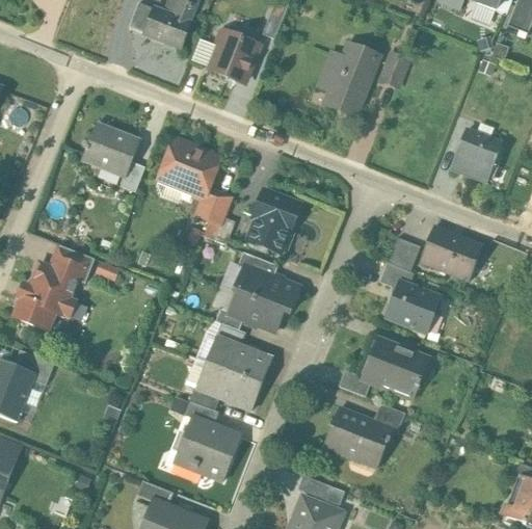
[(170,0),(166,9),(156,6),(140,0),(131,24),(147,30),(147,31),(183,45),(192,20),(200,0),(170,0)]
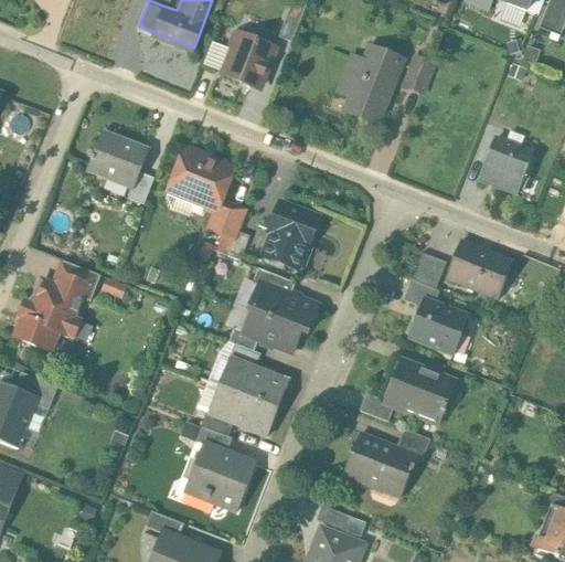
[(292,0),(279,35),(292,40),(307,3),(299,0),(292,0)]
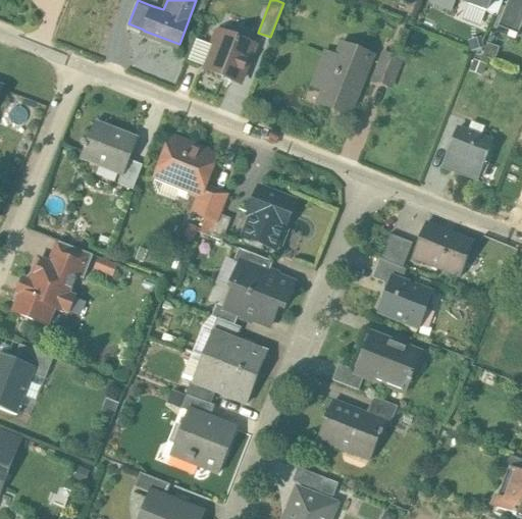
[(469,0),(468,2),(486,9),(489,0),(469,0)]
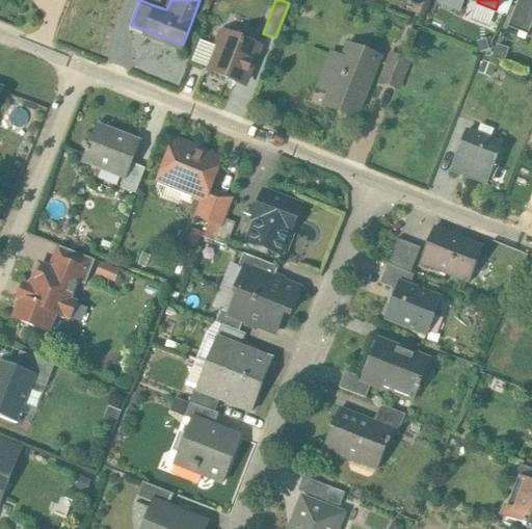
[(499,0),(496,9),(507,14),(512,0),(499,0)]
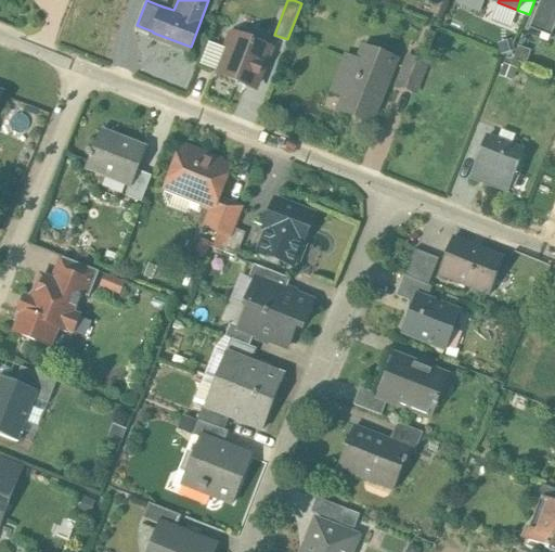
[(539,0),(529,27),(550,35),(554,22),(554,0),(539,0)]
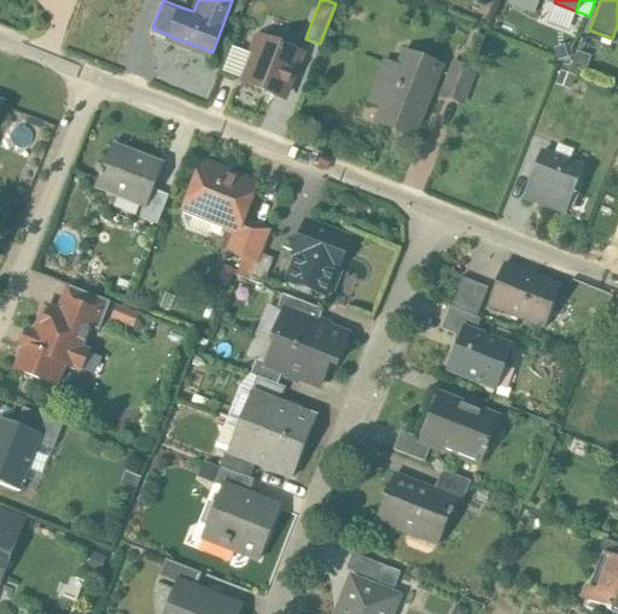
[(280,37),(266,31),(257,35),(252,46),(255,52),(244,80),(264,88),(264,86),(285,94),(302,51),(283,44),(280,37)]
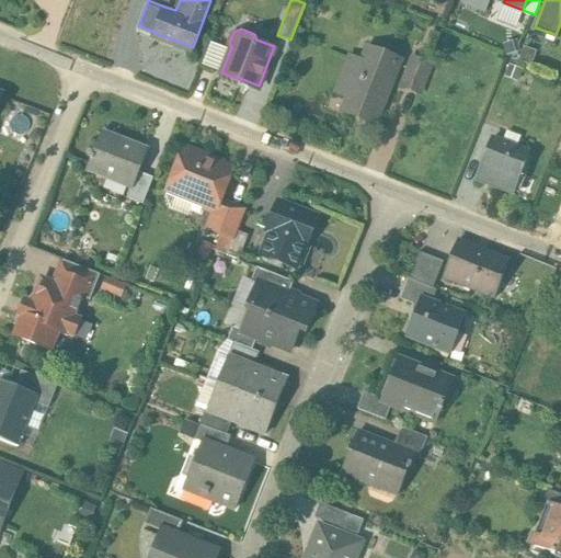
[(364,60),(350,55),(336,90),(350,95),(344,109),(374,121),(399,58),(369,46),(364,60)]
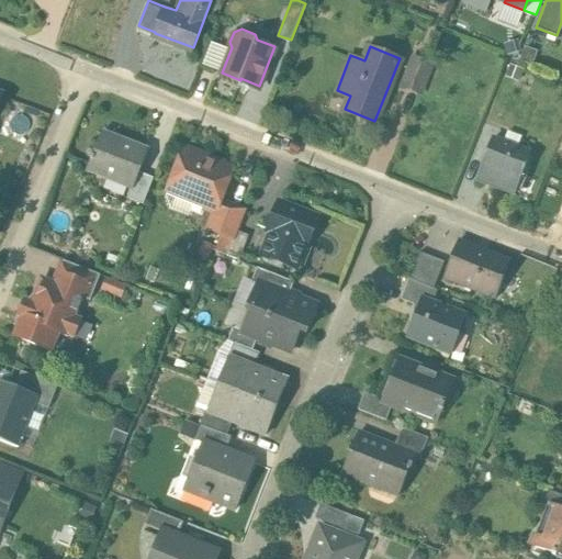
[(430,63),(414,56),(404,84),(419,89),(430,63)]
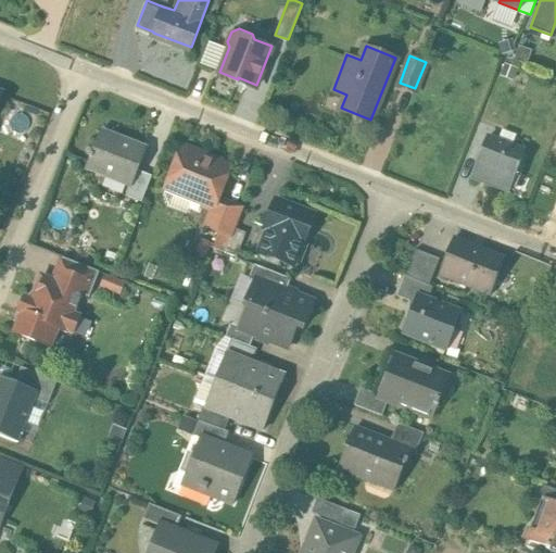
[(150,146),(104,128),(89,165),(109,174),(110,171),(135,180),(136,180),(141,167),(150,146)]
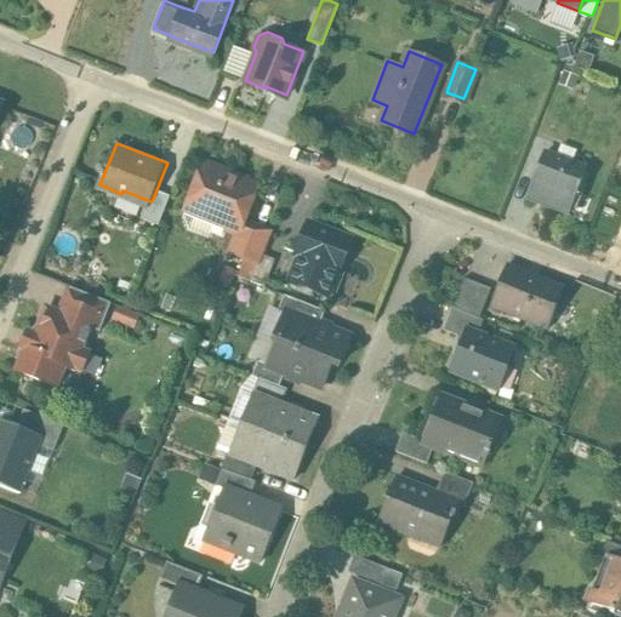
[(587,164),(545,148),(527,198),(568,213),(587,164)]
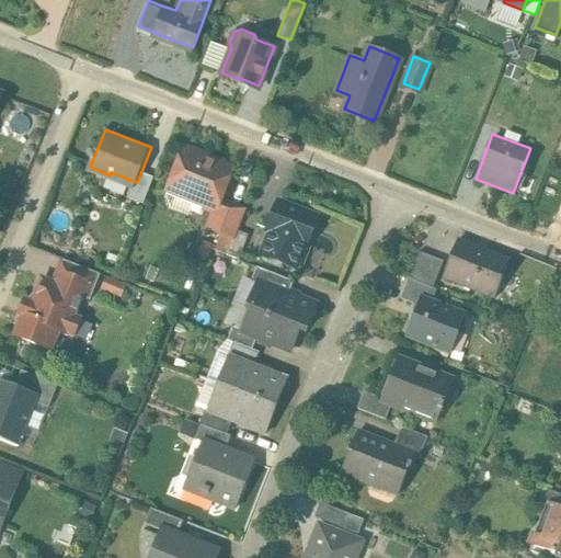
[(207,154),(185,145),(174,170),(181,173),(174,190),(215,206),(216,206),(220,196),(231,168),(205,157),(207,154)]
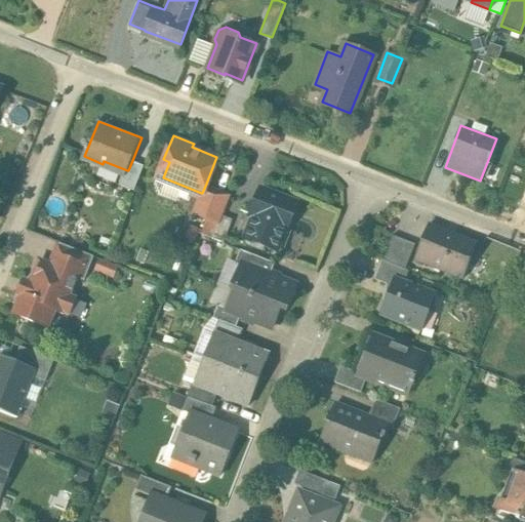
[(127,170),(124,181),(135,185),(144,163),(133,158),(128,170),(127,170)]
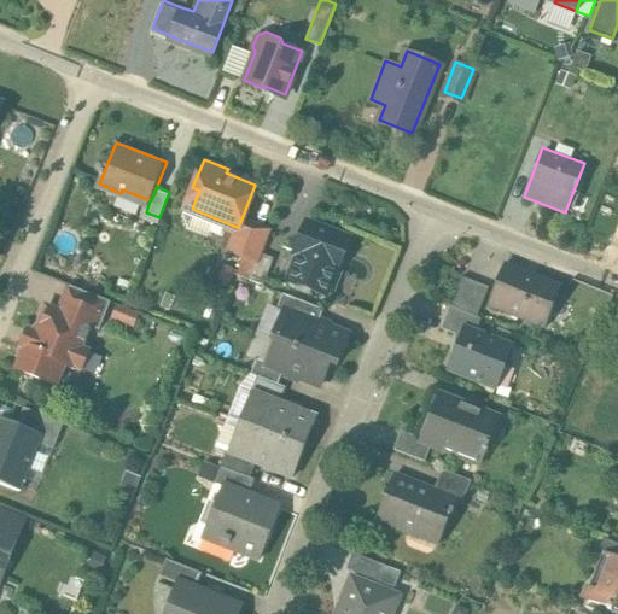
[(269,227),(243,216),(238,227),(237,227),(228,249),(256,259),(260,251),(269,227)]
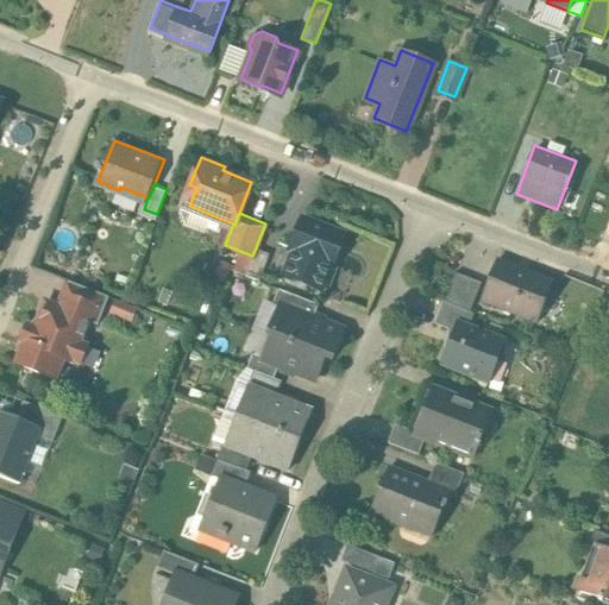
[(345,233),(302,216),(290,247),(294,249),(284,273),(321,289),(322,285),(326,287),(334,266),(331,265),(331,263),(333,264),(345,233)]
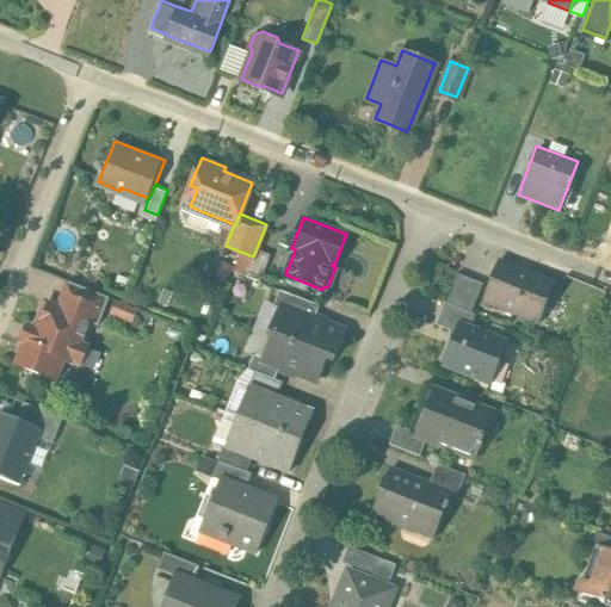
[(253,256),(247,274),(260,280),(271,253),(257,248),(253,256)]
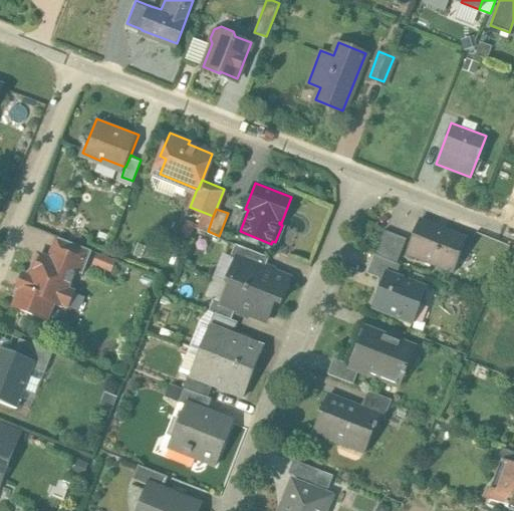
[(469,236),(421,217),(408,251),(456,270),(469,236)]
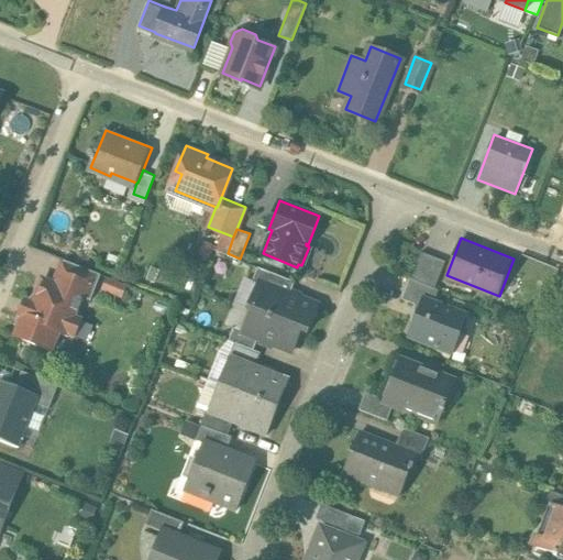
[(446,259),(421,249),(410,277),(435,287),(446,259)]
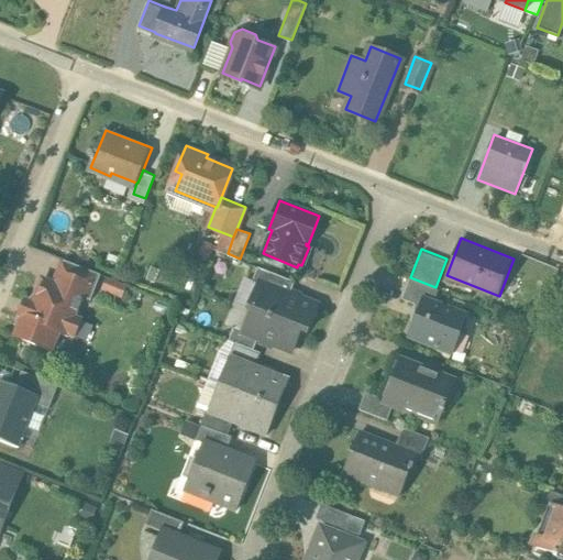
[(100,273),(64,259),(54,283),(84,295),(84,296),(90,298),(100,273)]
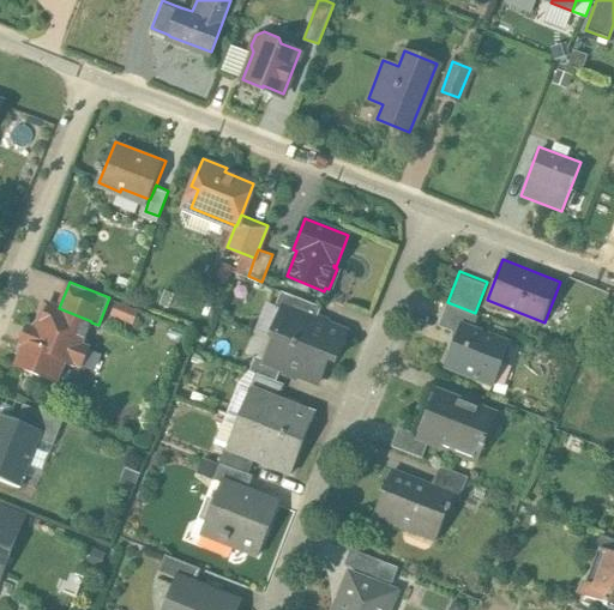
[(320,305),(281,289),(275,303),(282,307),(283,306),(315,318),(320,305)]
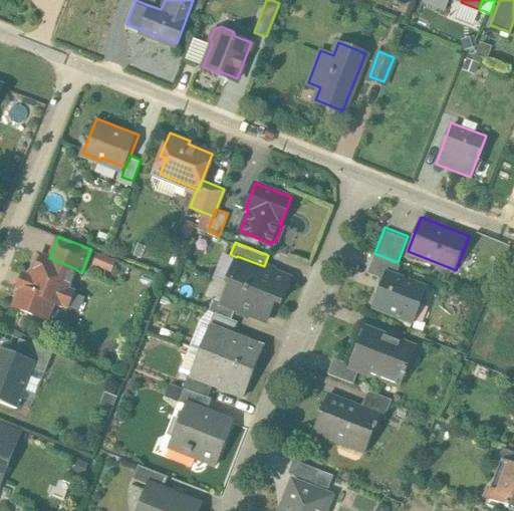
[(398,262),(374,253),(367,272),(384,279),(387,272),(397,275),(402,263),(398,262)]
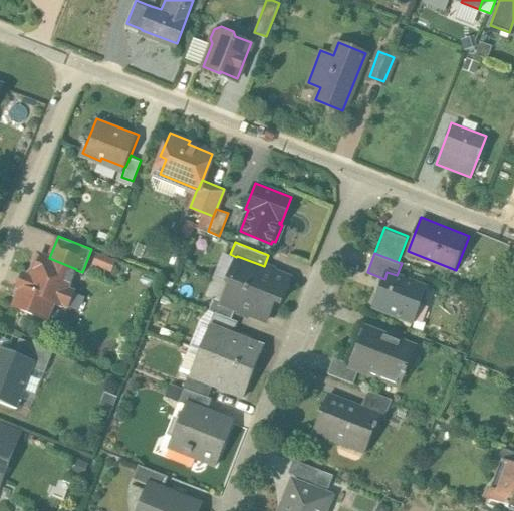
[(49,258),(39,254),(30,276),(22,280),(26,289),(25,289),(19,291),(14,304),(46,317),(53,300),(66,306),(73,289),(68,288),(76,270),(76,269),(49,258)]
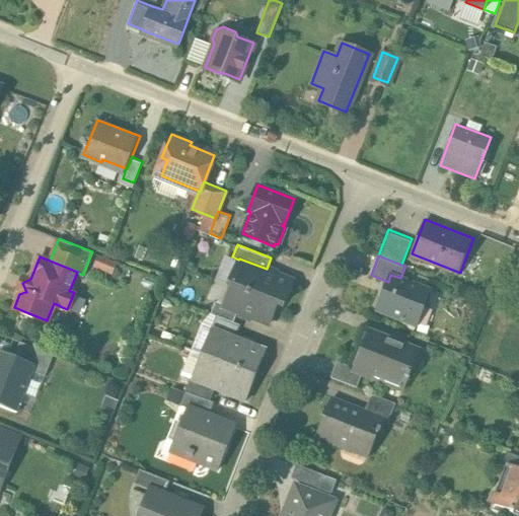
[(267,269),(239,259),(238,260),(229,284),(231,285),(231,284),(250,292),(252,286),(268,292),(266,297),(277,302),(276,302),(282,305),(292,279),(267,269)]
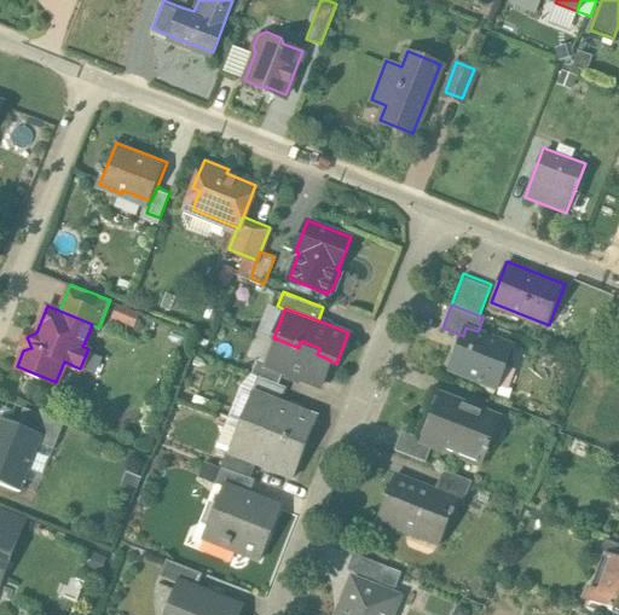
[(478,331),(466,328),(463,336),(451,366),(497,384),(513,346),(478,331)]
